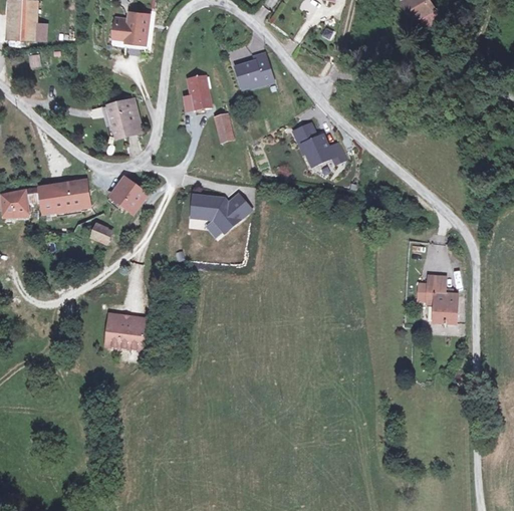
[(35,39),(36,22),(37,1),(15,0),(13,37),(35,39)]
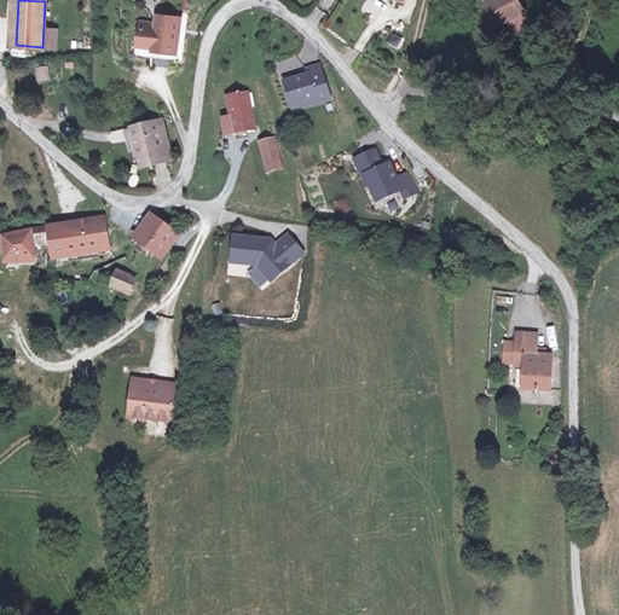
[(531,15),(524,0),(489,0),(498,18),(508,13),(514,24),(531,15)]
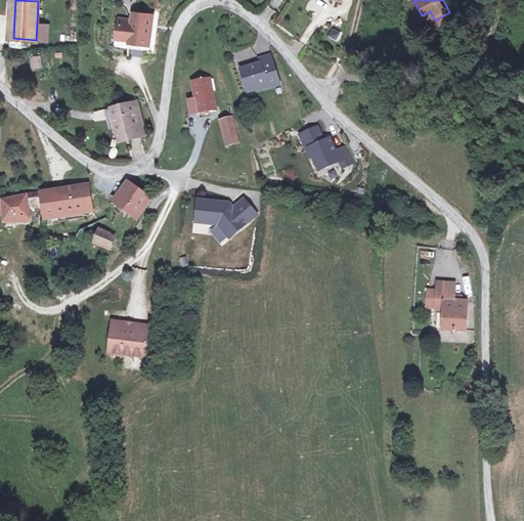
[(130,17),(120,16),(117,32),(128,34),(127,40),(147,43),(153,12),(132,9),(130,17)]
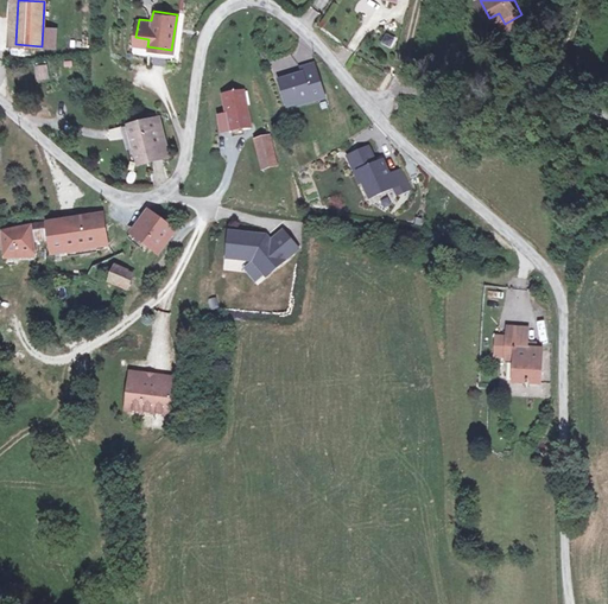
[(56,27),(43,26),(42,46),(54,48),(56,27)]
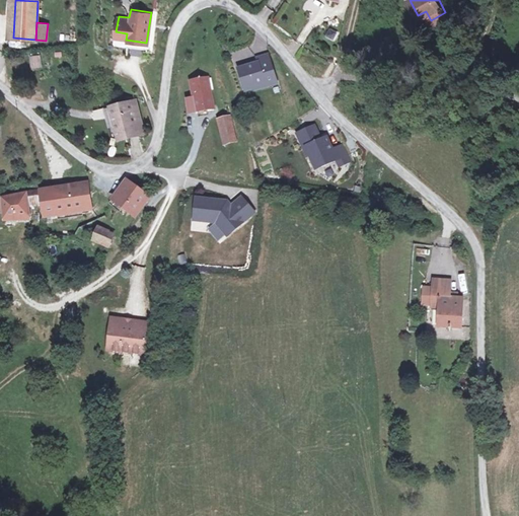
[(258,62),(238,69),(245,90),(254,87),(253,84),(265,80),(267,86),(277,82),(268,54),(256,58),(258,62)]
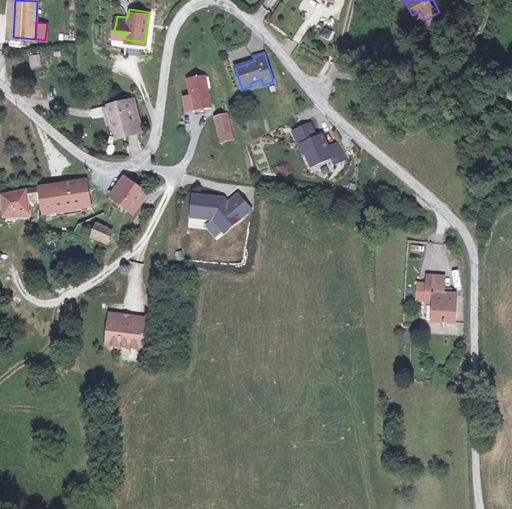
[(211,101),(205,73),(187,76),(191,94),(185,95),(188,109),(195,107),(195,104),(211,101)]
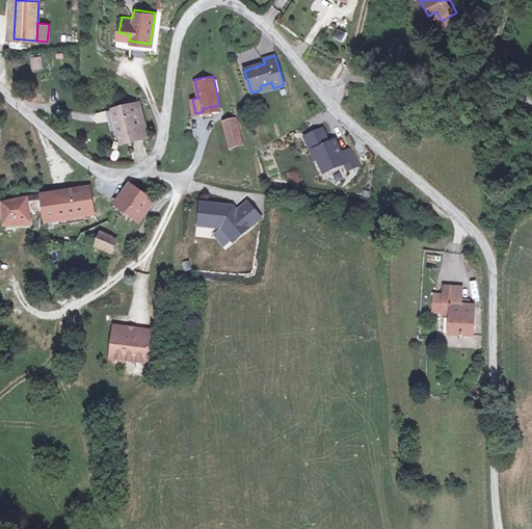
[(260,86),(261,89),(262,91),(273,88),(271,82),(260,86)]
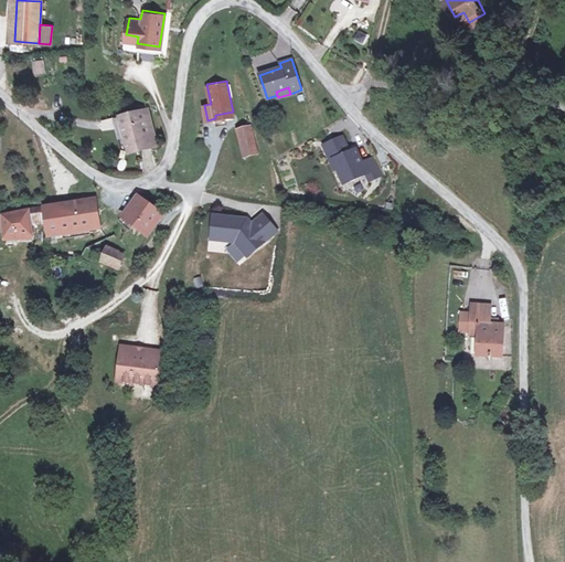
[(146,109),(121,115),(130,148),(153,142),(146,109)]
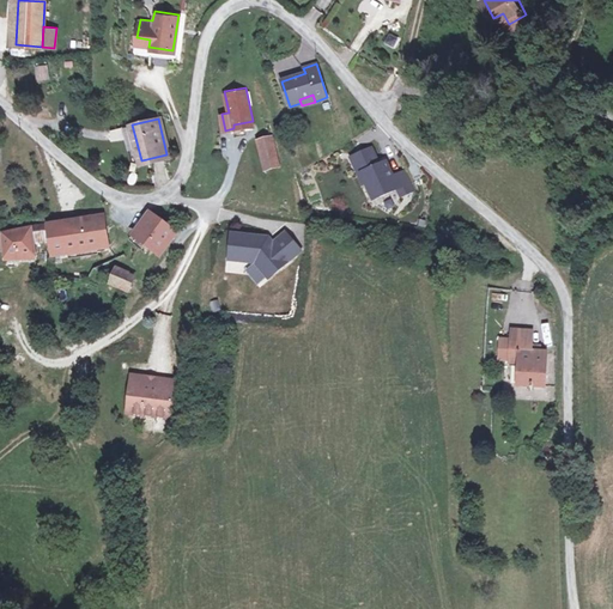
[(258,136),(261,147),(273,145),(269,134),(258,136)]
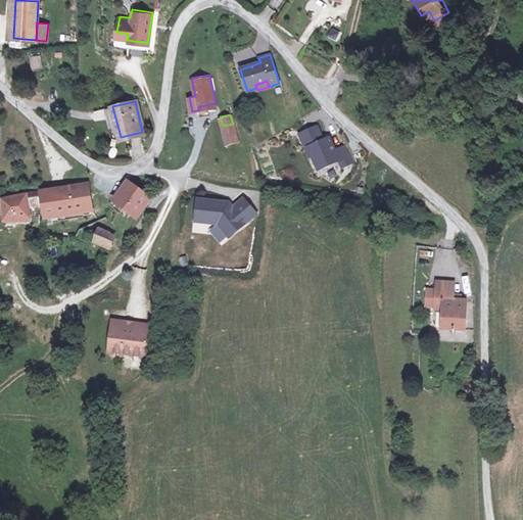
[(237,140),(233,124),(223,126),(227,142),(237,140)]
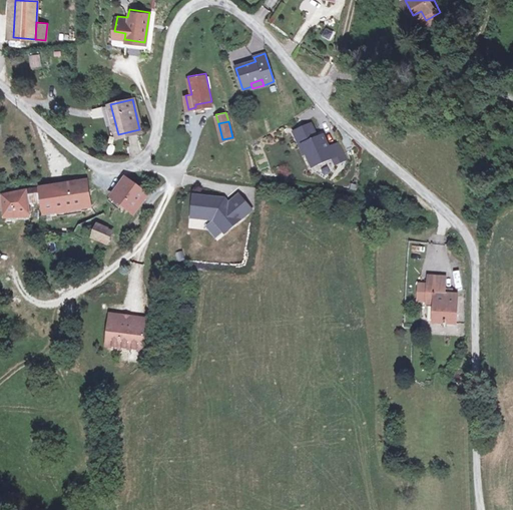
[(295,130),(299,140),(301,144),(303,143),(310,140),(314,148),(307,151),(314,165),(334,156),(337,162),(346,157),(339,141),(329,146),(328,142),(324,133),(318,136),(317,137),(315,133),(316,132),(312,122),(295,130)]
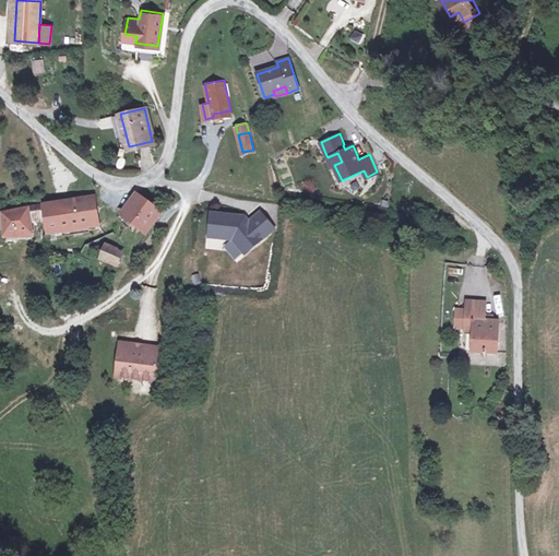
[(337,153),(330,156),(334,165),(342,162),(337,153)]
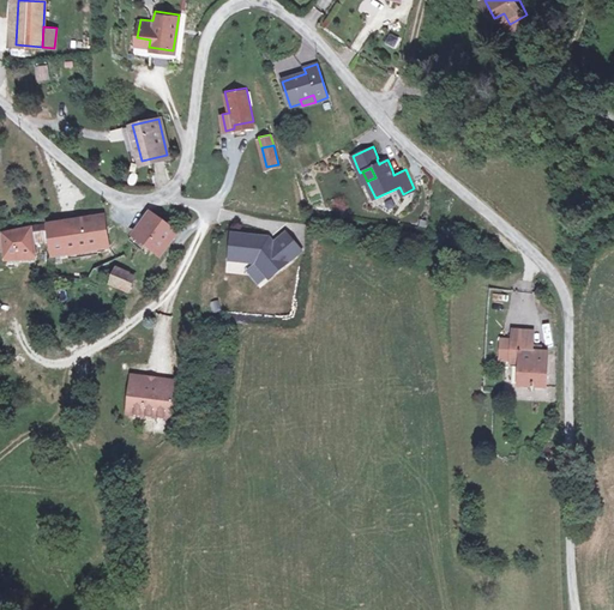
[(151,211),(134,230),(144,239),(160,251),(175,229),(151,211)]
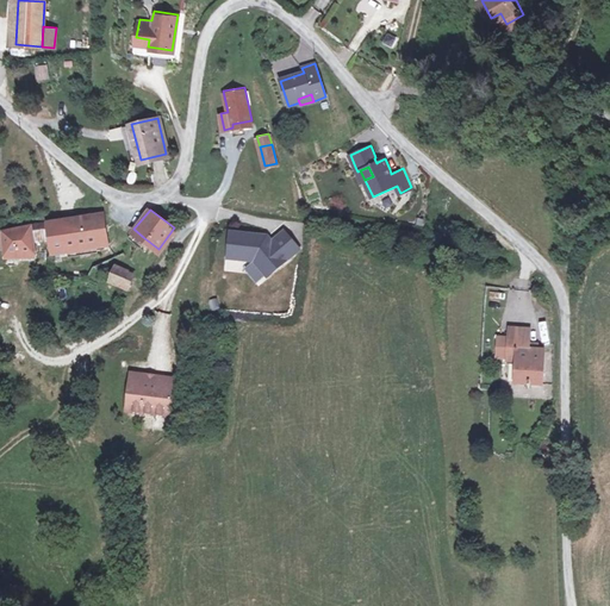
[(103,211),(49,218),(50,235),(53,252),(107,236),(103,211)]
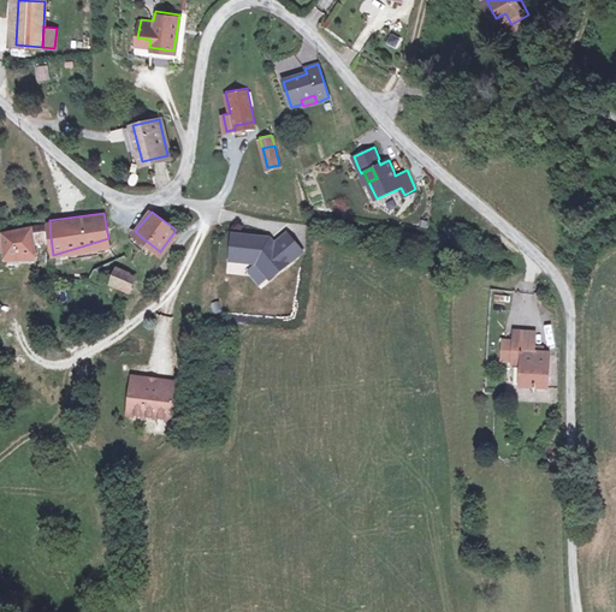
[(49,220),(39,223),(41,238),(51,237),(49,220)]
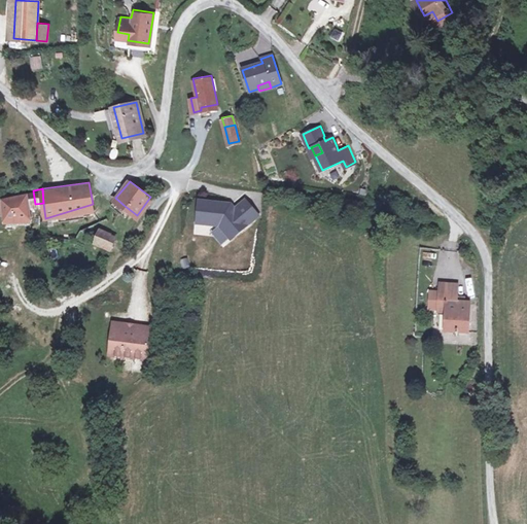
[(28,193),(0,199),(0,212),(5,212),(5,218),(32,216),(30,209),(28,193)]
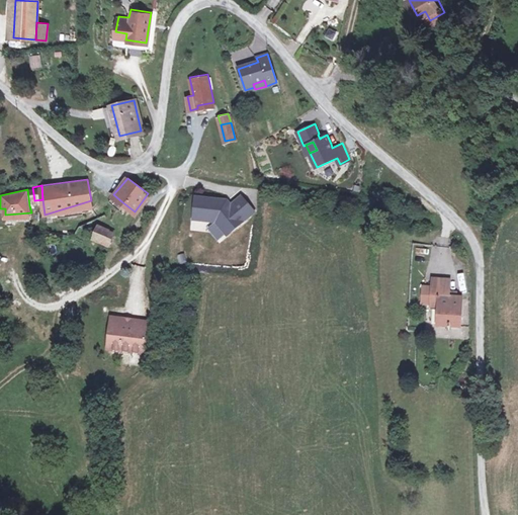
[(229,201),(225,196),(193,193),(192,215),(213,217),(226,230),(252,206),(239,191),(229,201)]
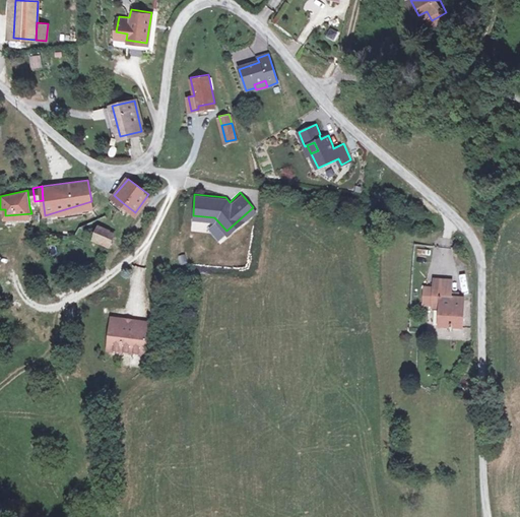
[(120,205),(122,202),(114,195),(112,198),(120,205)]
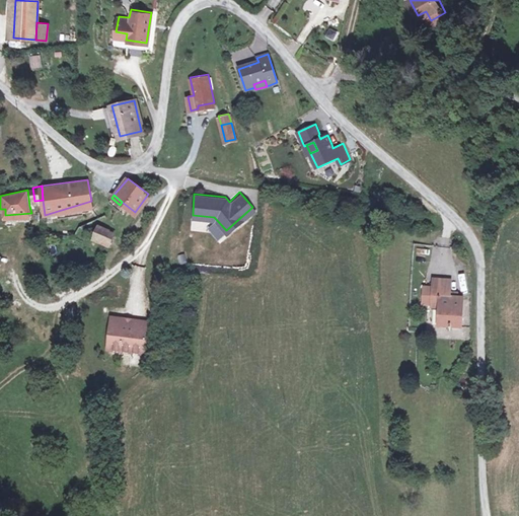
[(97,223),(91,234),(107,242),(113,230),(97,223)]
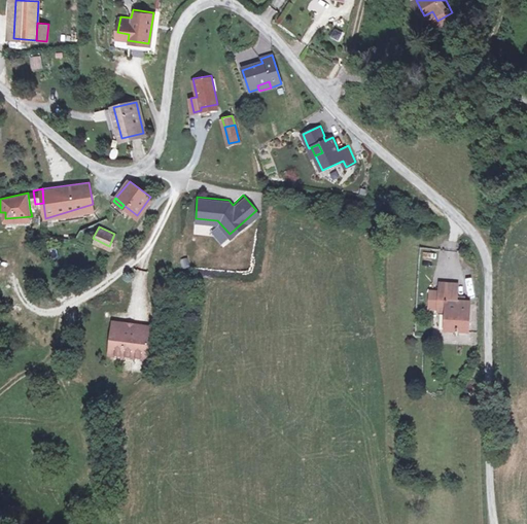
[(184,268),(191,265),(187,256),(180,259),(184,268)]
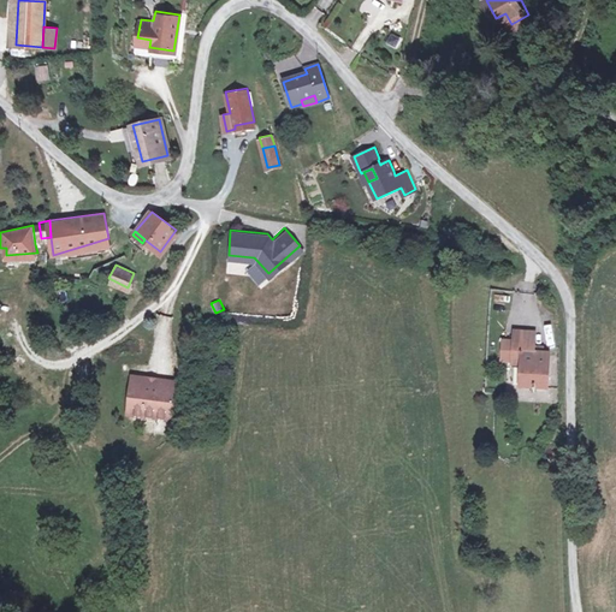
[(171,326),(173,315),(159,312),(157,322),(171,326)]
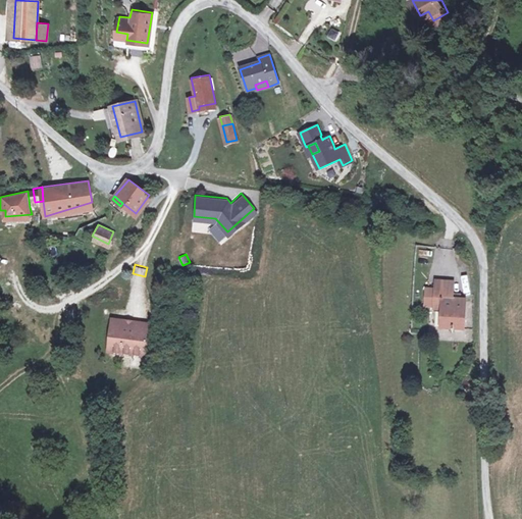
[(452,299),(452,292),(453,281),(438,279),(437,289),(435,304),(435,307),(444,307),(444,326),(462,328),(465,300),(461,300),(452,299)]
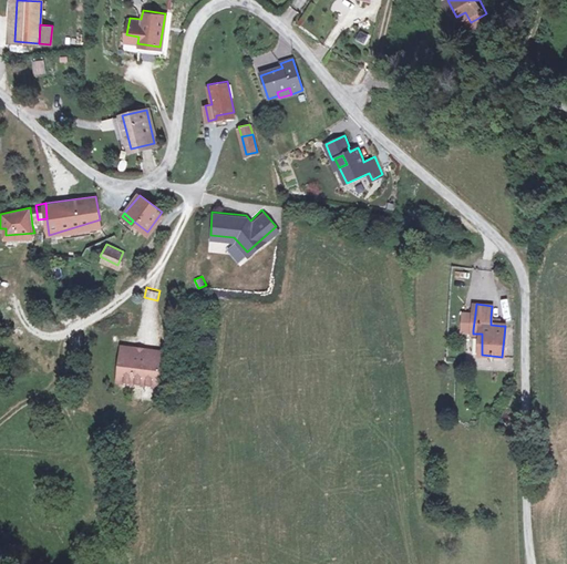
[(463,330),(473,330),(475,314),(463,313),(463,330)]
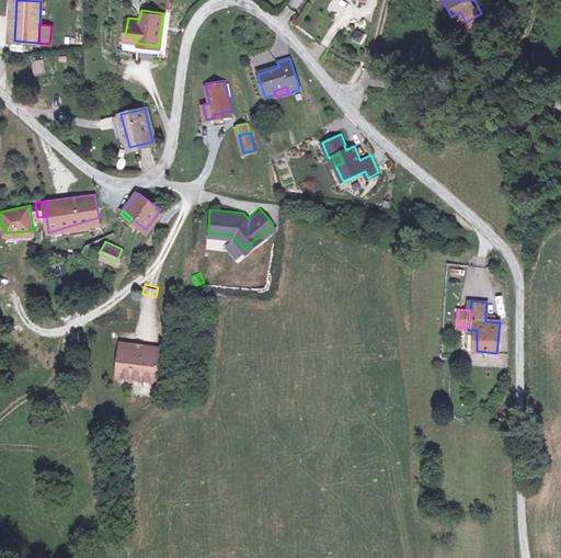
[(485,321),(495,322),(495,315),(485,314),(485,321)]
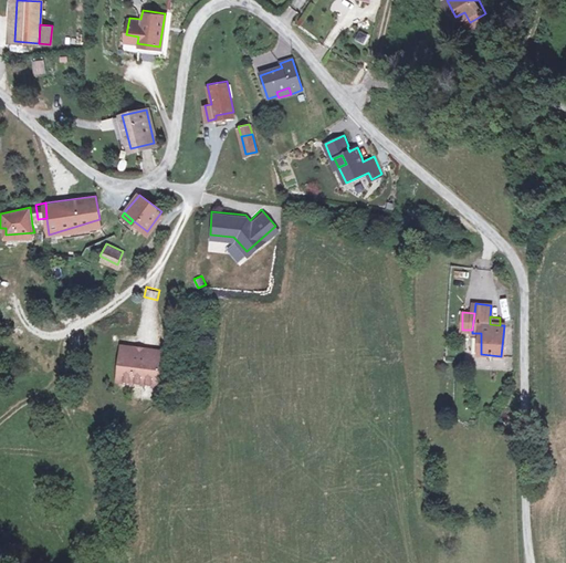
[(137,346),(124,345),(121,381),(158,384),(161,348),(143,347),(142,355),(136,354),(137,346)]
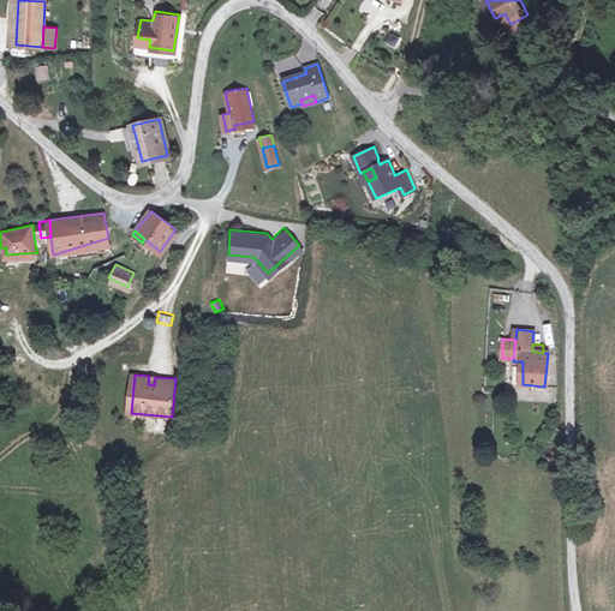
All buildings are outlined.
